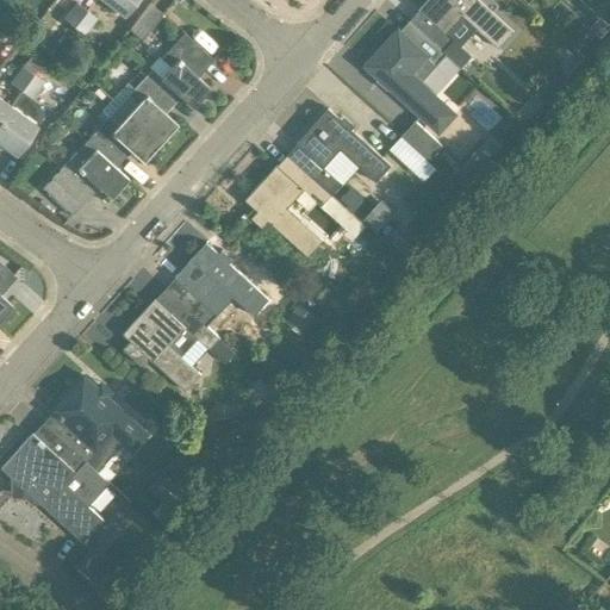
[(99,0),(122,18),(135,0),(99,0)]
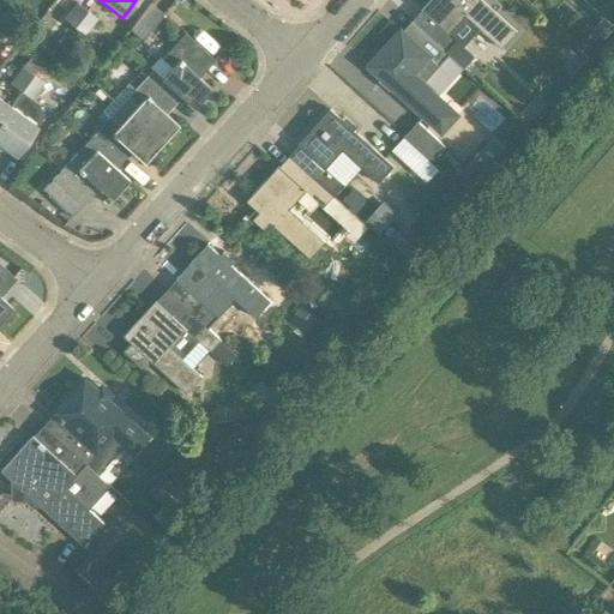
[(415,26),(445,54),(446,53),(461,66),(473,53),(463,43),(461,47),(449,36),(465,17),(501,49),(517,32),(481,0),(429,0),(421,10),(426,14),(415,26)]
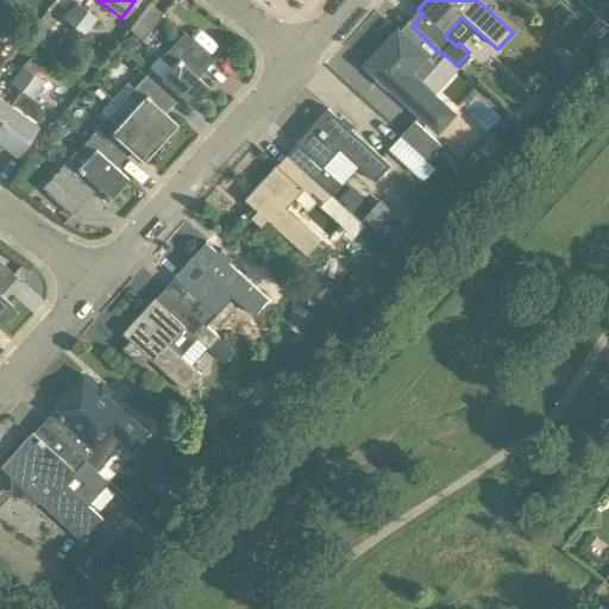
[(75,4),(63,20),(74,27),(86,12),(75,4)]
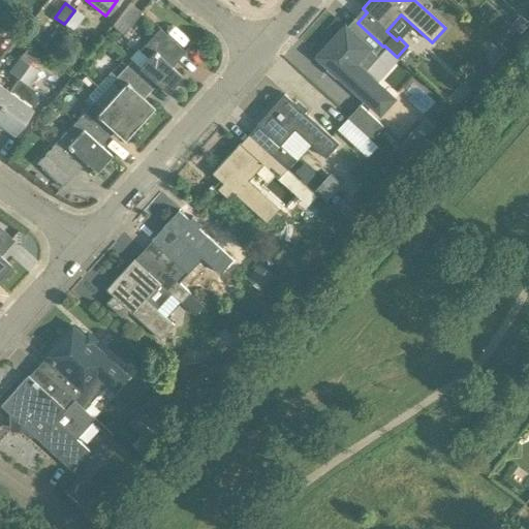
[(128,4),(111,26),(122,36),(141,13),(129,4),(128,4)]
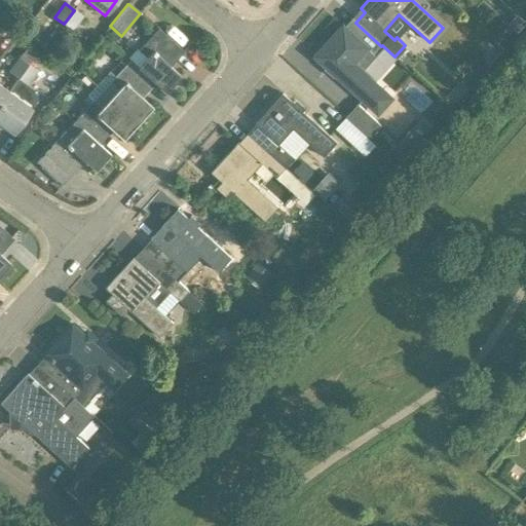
[(74,10),(64,24),(73,31),(83,17),(74,10)]
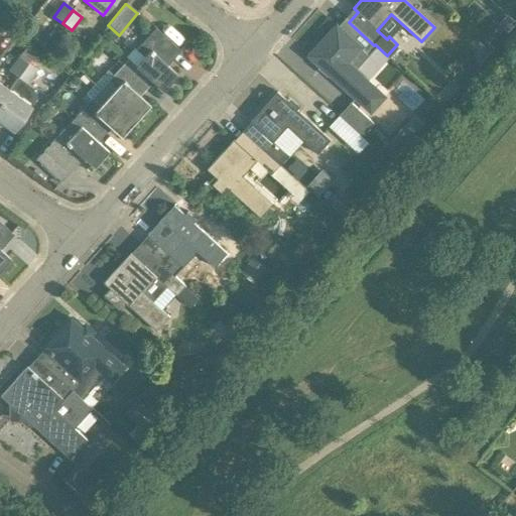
[(496,39),(505,29),(499,24),(495,20),(486,30),(496,39)]
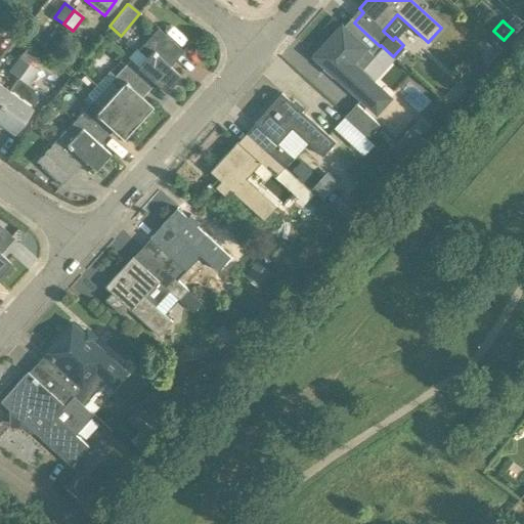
[(373,54),(380,46),(354,23),(346,32),(342,28),(314,57),(325,68),(322,71),(333,79),(335,76),(352,92),(350,95),(358,103),(361,100),(377,114),(390,99),(360,73),(376,56),(373,54)]
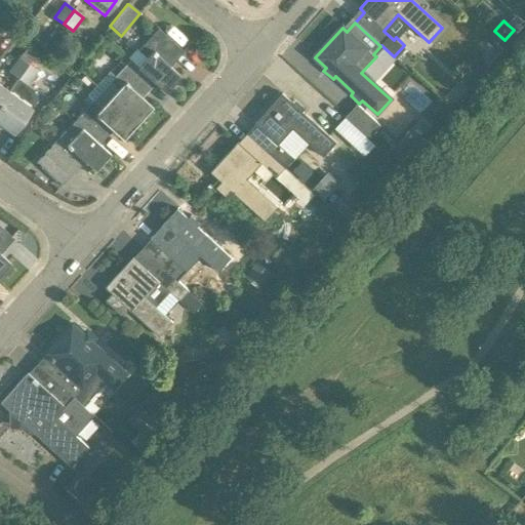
[(146,58),(136,69),(154,84),(164,93),(179,77),(169,68),(184,52),(158,29),(137,51),(146,58)]
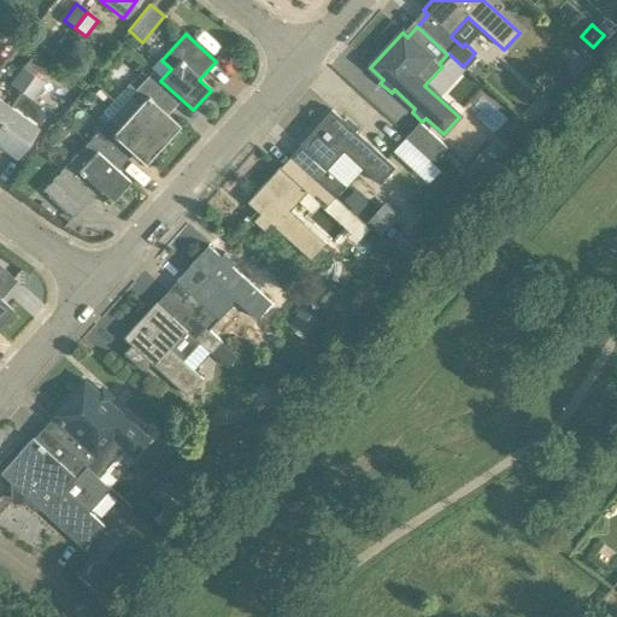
[(22,69),(10,86),(21,93),(33,77),(22,69)]
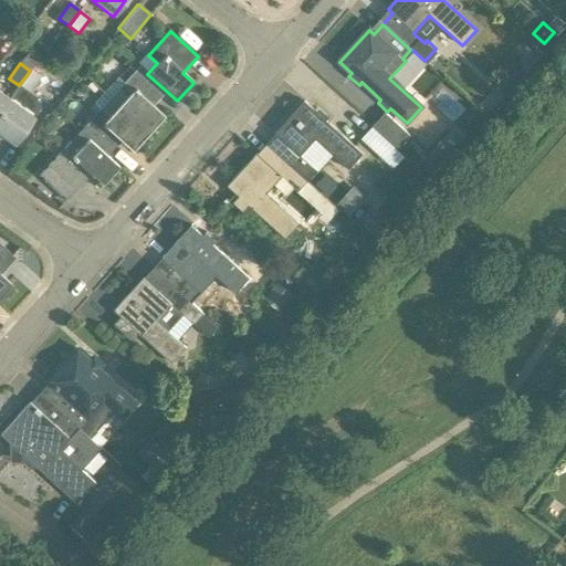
[(124,83),(107,100),(146,135),(164,116),(153,106),(166,91),(147,74),(138,66),(124,83)]
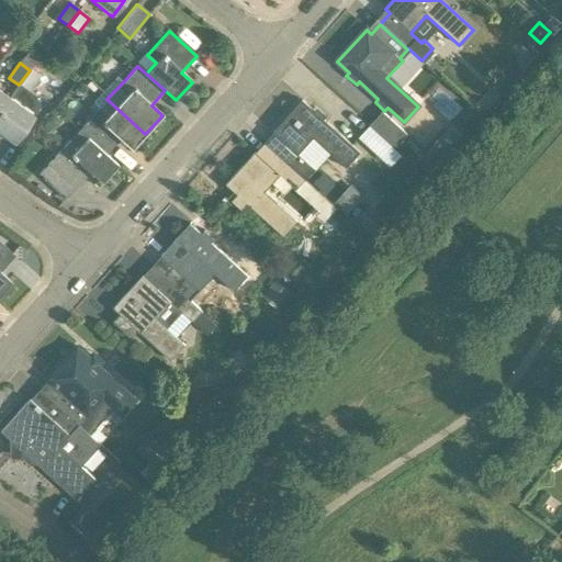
[(30,70),(19,85),(29,91),(40,77),(30,70)]
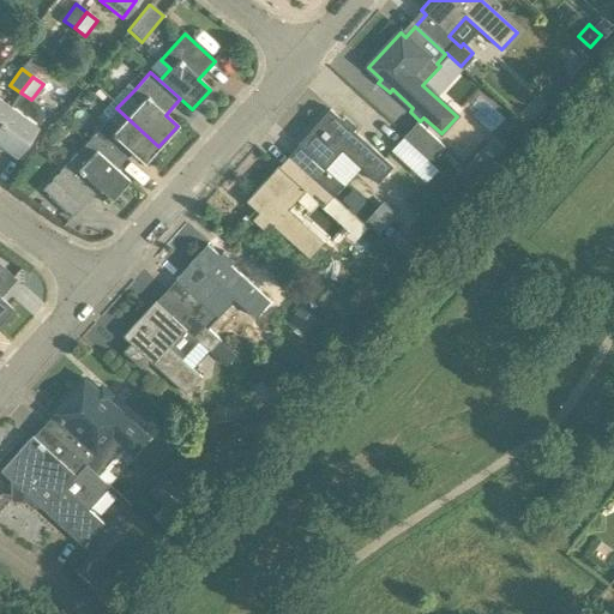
[(0,98),(0,120),(10,107),(0,98)]
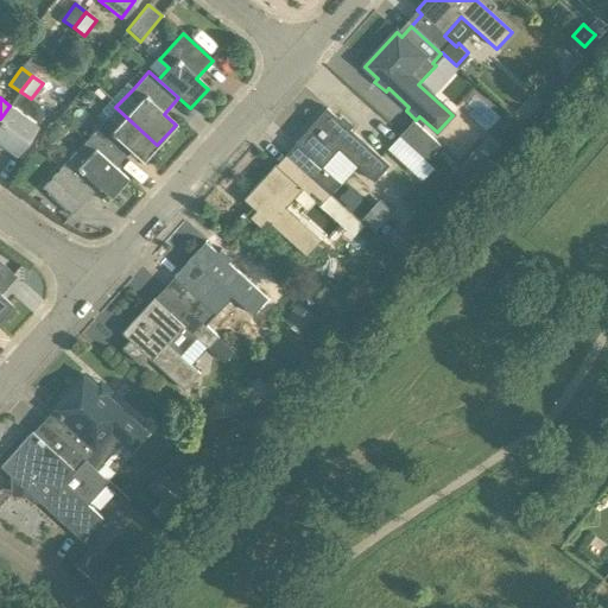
[(10,106),(0,119),(0,145),(14,156),(37,125),(36,125),(10,106)]
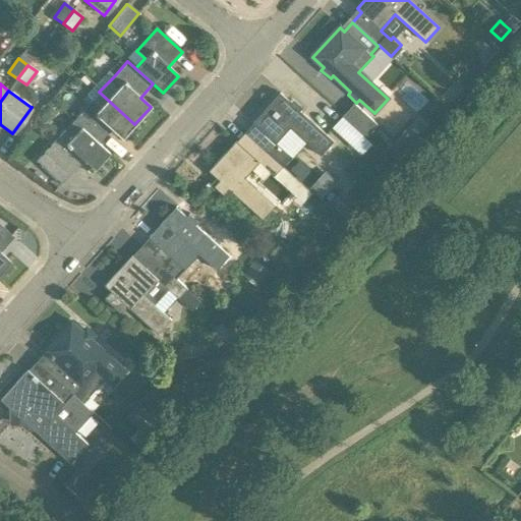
[(92,100),(73,121),(98,143),(110,130),(120,139),(134,124),(99,92),(92,100)]
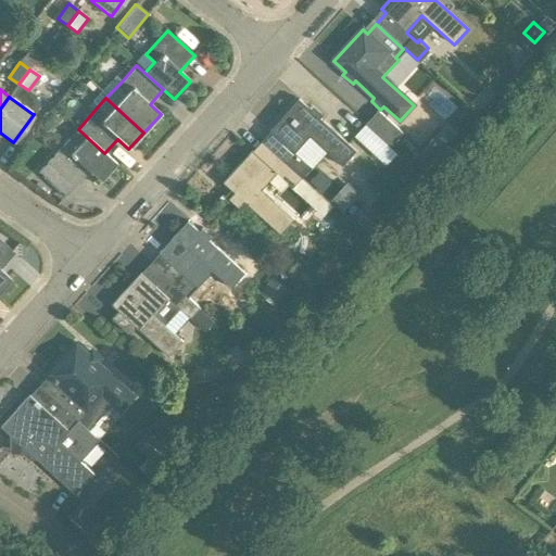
[(265,147),(302,178),(311,169),(292,152),(307,136),(342,166),(356,151),(320,118),(324,115),(314,106),(311,110),(299,100),(269,131),(275,136),(265,147)]
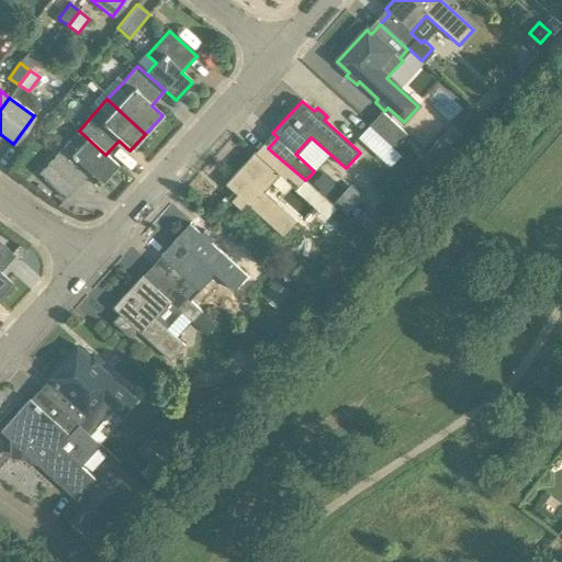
[(394,149),(406,135),(382,112),(369,126),(394,149)]
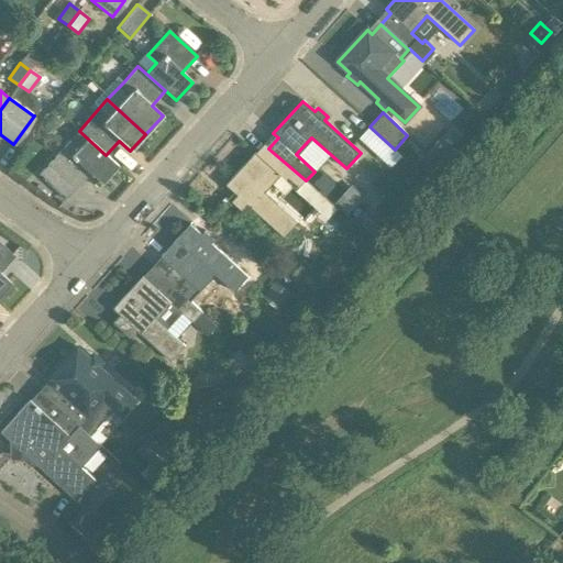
[(47,165),(40,175),(67,199),(75,189),(89,174),(100,184),(116,167),(117,165),(106,155),(79,131),(69,141),(47,165)]
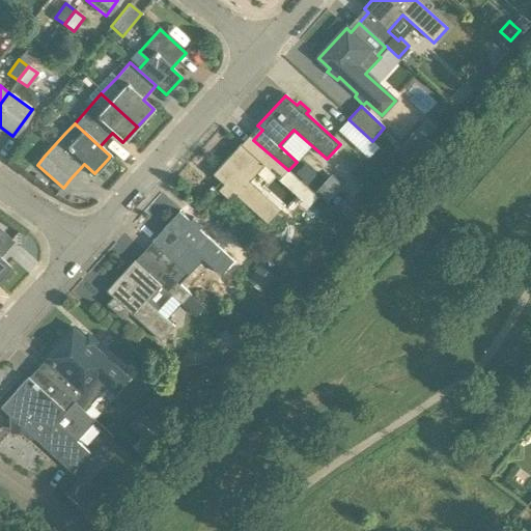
[(319,199),(288,170),(287,171),(253,140),(245,148),(241,144),(213,175),(223,185),(221,188),(230,197),(233,194),(268,225),(281,210),(305,232),(316,219),(308,212),(319,199)]
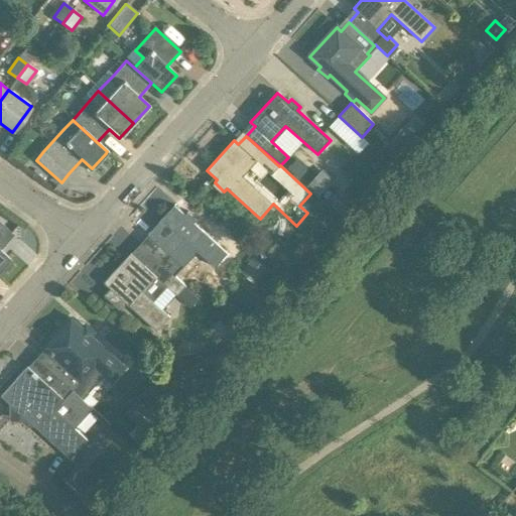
[(334,180),(323,170),(307,186),(318,197),(334,180)]
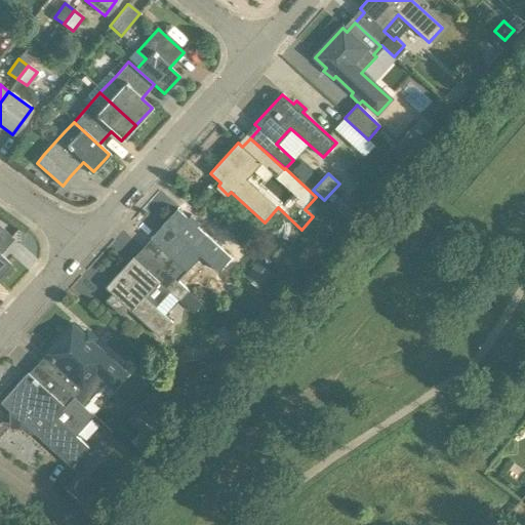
[(145,253),(171,276),(180,266),(173,259),(188,245),(218,273),(232,258),(231,257),(239,249),(224,235),(215,244),(198,228),(200,225),(191,215),(188,218),(177,209),(150,240),(154,243),(145,253)]
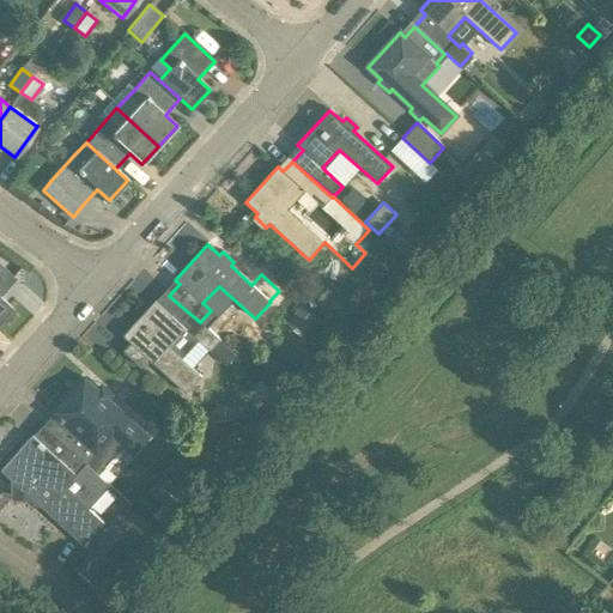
[(0,321),(12,309),(0,297),(0,296),(16,280),(0,265),(0,321)]
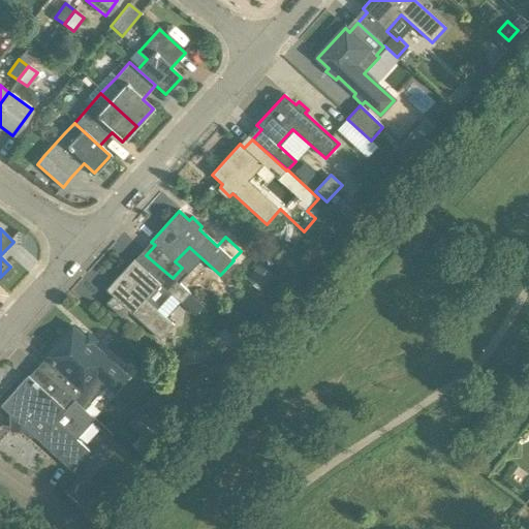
[(192,297),(173,278),(146,255),(137,265),(133,260),(106,290),(113,297),(106,304),(123,319),(129,312),(161,341),(175,325),(157,310),(172,294),(184,306),(192,297)]
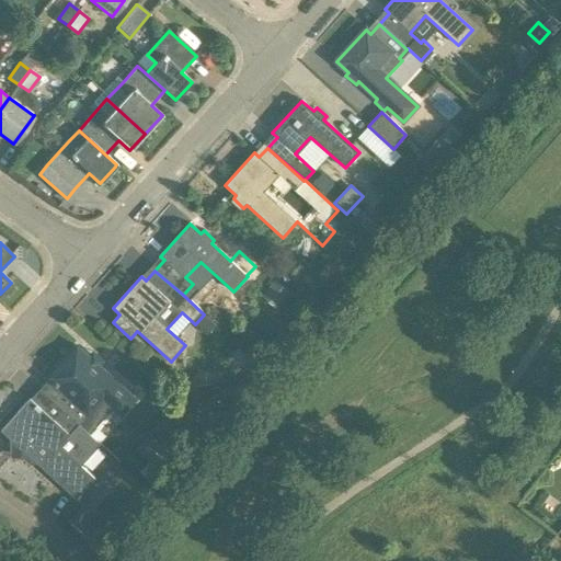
[(264,294),(277,305),(288,292),(276,281),(264,294)]
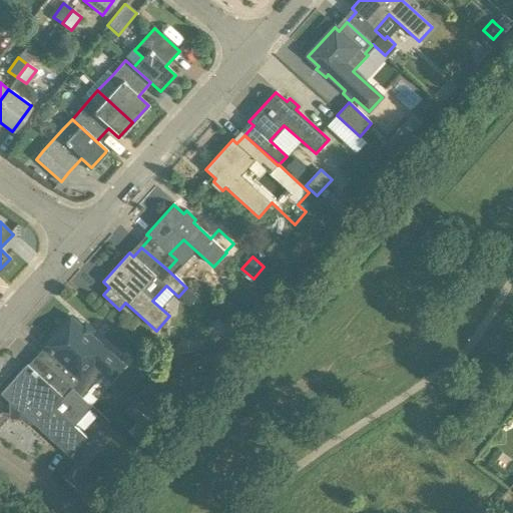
[(80,396),(102,372),(110,380),(123,365),(90,335),(93,332),(84,324),(81,327),(71,318),(44,347),(48,351),(39,361),(72,390),(80,396)]
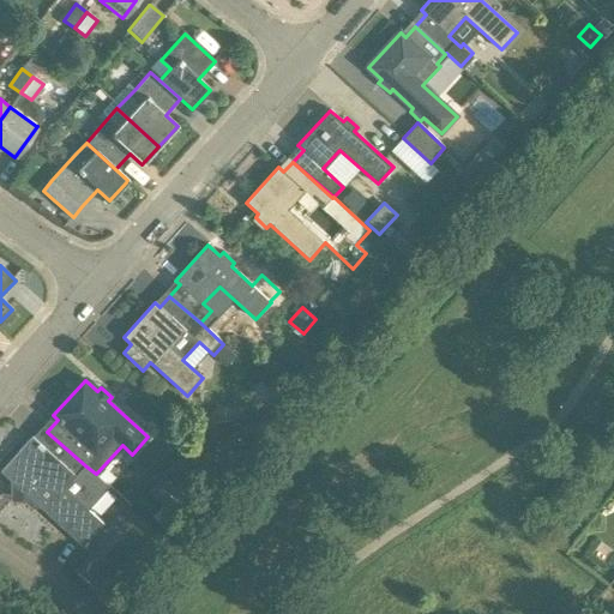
[(234,421),(217,422),(220,440),(236,439),(234,421)]
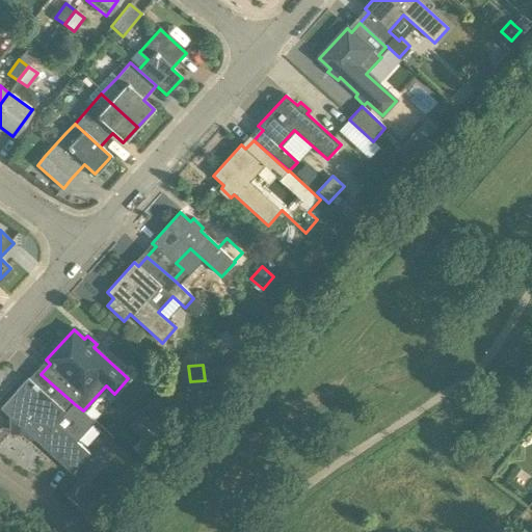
[(96,422),(83,410),(75,404),(41,374),(32,382),(28,378),(0,408),(12,420),(11,420),(21,429),(22,428),(72,474),(90,454),(77,443),(96,422)]
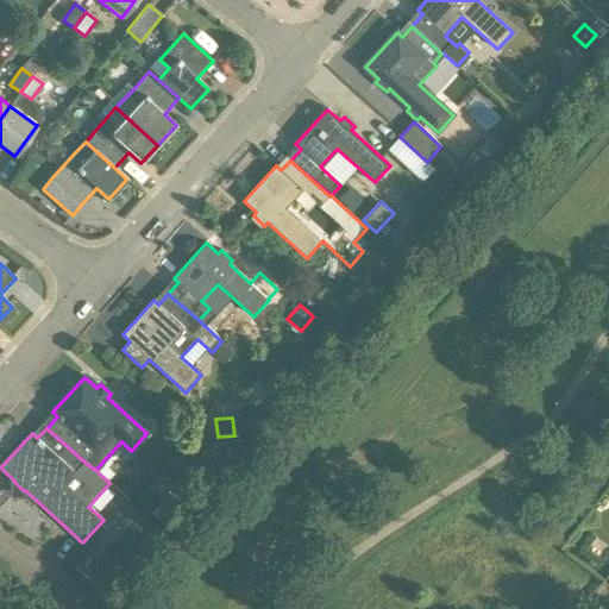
[(176,482),(189,495),(207,476),(195,463),(176,482)]
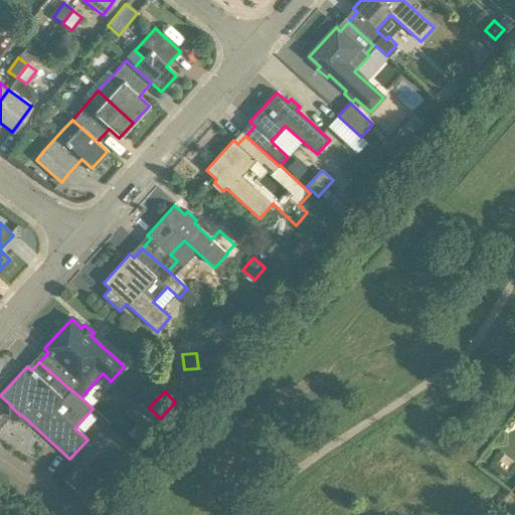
[(160,418),(149,407),(143,401),(128,417),(136,425),(145,435),(160,418)]
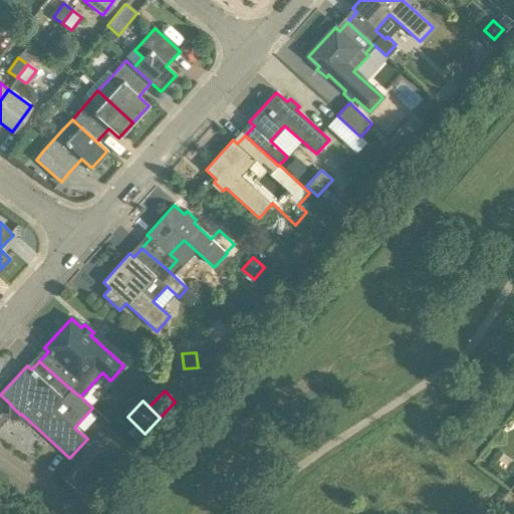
[(145,434),(136,425),(129,433),(138,442),(145,434)]
